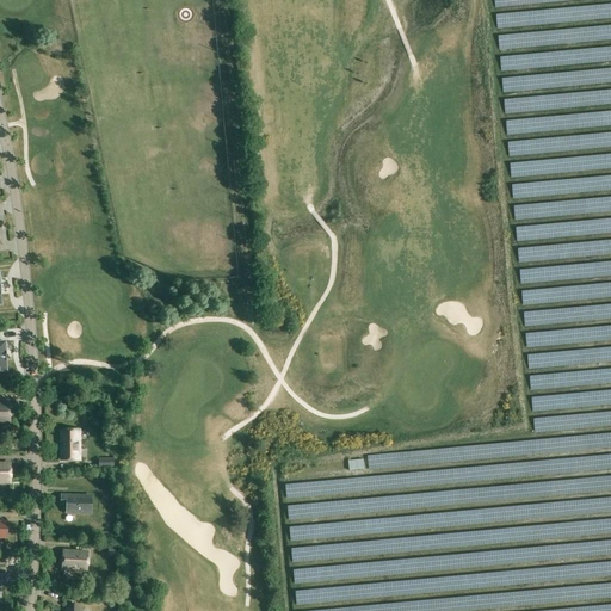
[(79,460),(79,430),(61,430),(61,460),(79,460)]
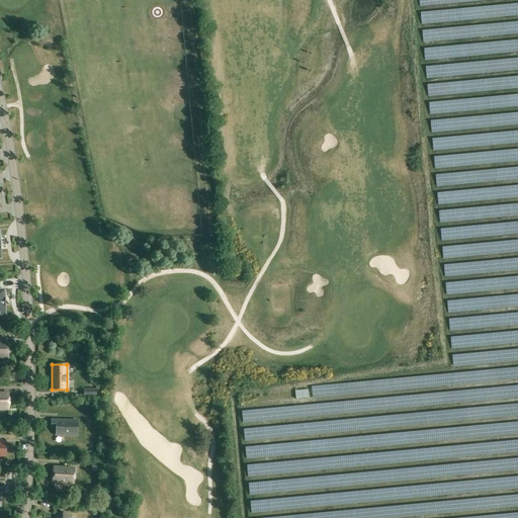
[(0,408),(8,409),(8,394),(0,394),(0,408)]
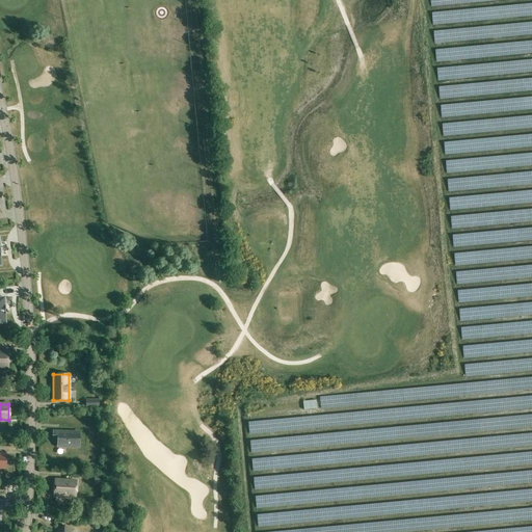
[(79,432),(53,431),(53,439),(58,439),(58,446),(79,447),(79,432)]
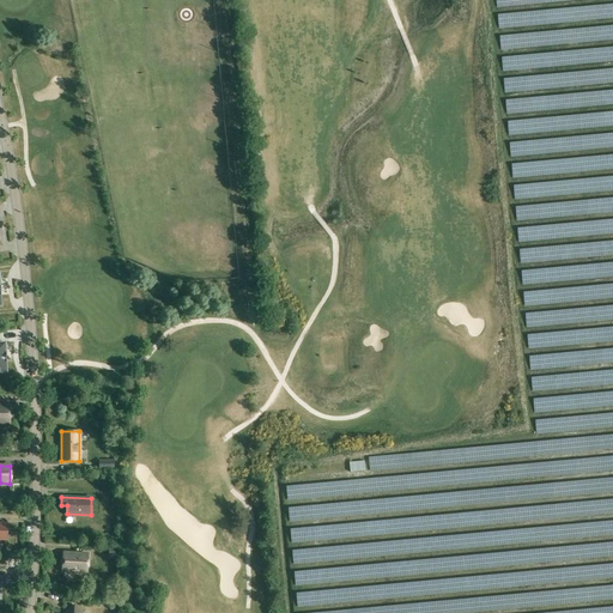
[(62,571),(86,572),(87,554),(64,553),(62,571)]
